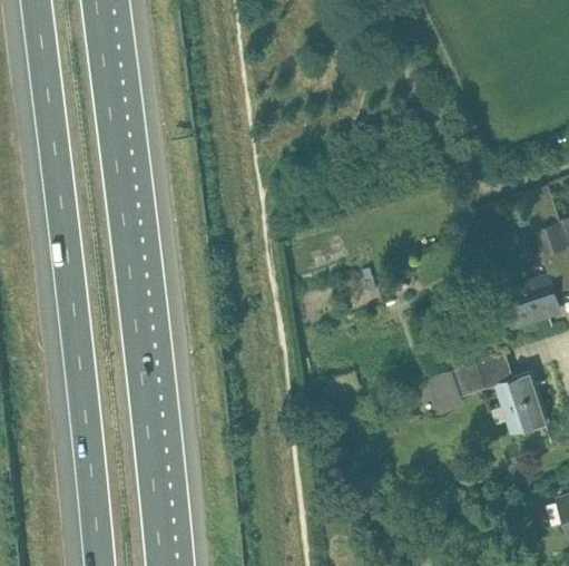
[(568,249),(548,184),(527,191),(555,275),(559,289),(568,284),(568,249)]
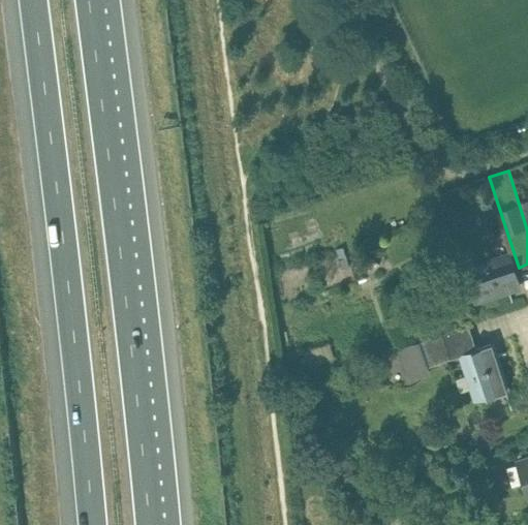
[(519,268),(515,255),(465,271),(475,304),(521,288),(515,270),(519,268)]
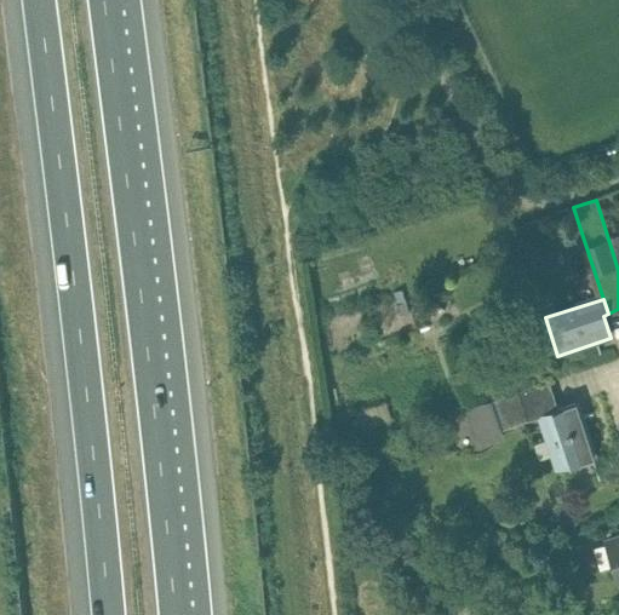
[(517,395),(509,397),(465,412),(480,449),(505,441),(503,432),(502,430),(527,421),(517,395)]
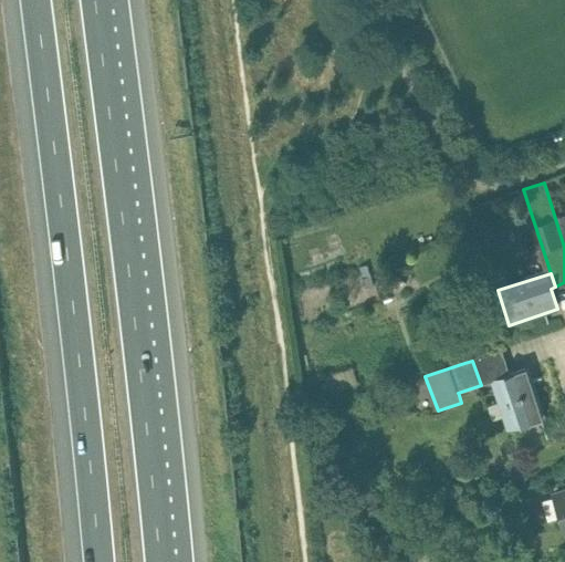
[(324,382),(330,397),(358,387),(353,372),(324,382)]
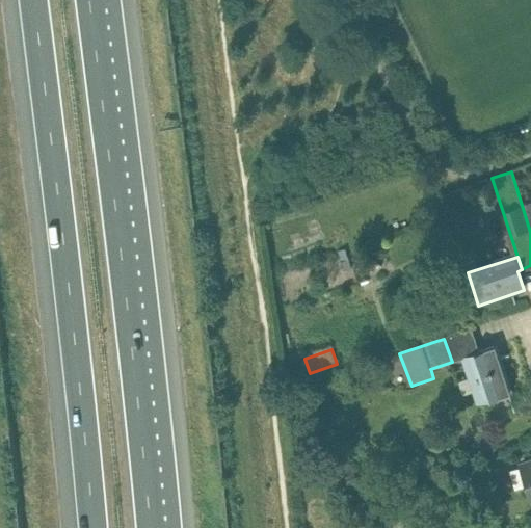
[(475,355),(475,357),(467,360),(472,376),(477,390),(481,404),(489,401),(509,395),(499,361),(495,349),(488,351),(475,355)]
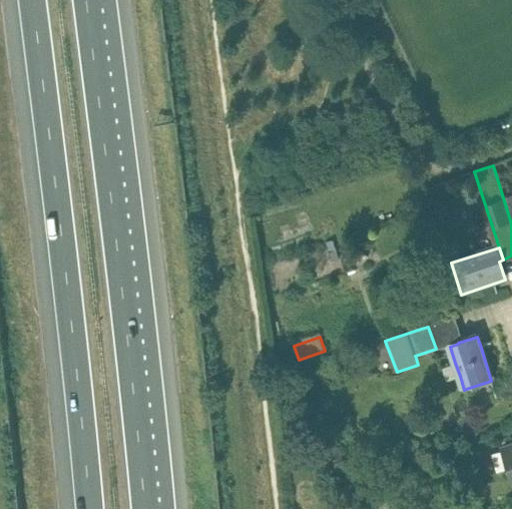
[(511,449),(502,453),(506,465),(511,481),(511,449)]
